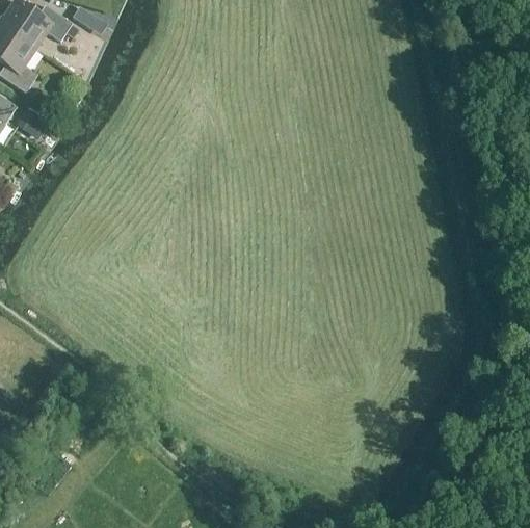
[(0,24),(0,25),(36,50),(48,33),(61,43),(67,34),(74,40),(81,29),(47,6),(40,17),(16,1),(0,24)]
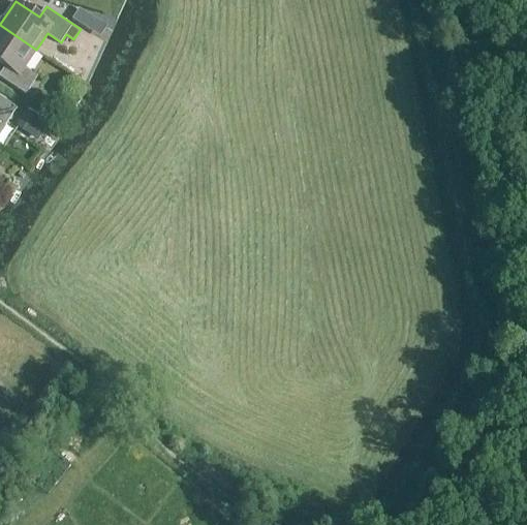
[(106,32),(113,21),(84,3),(76,16),(106,32)]
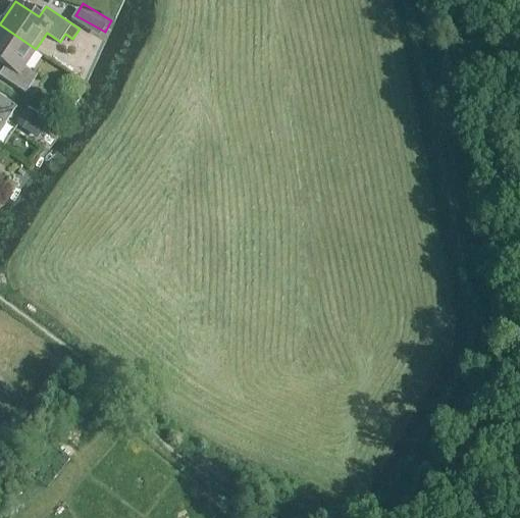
[(24,64),(36,49),(0,24),(0,58),(7,64),(1,73),(27,91),(39,73),(24,64)]
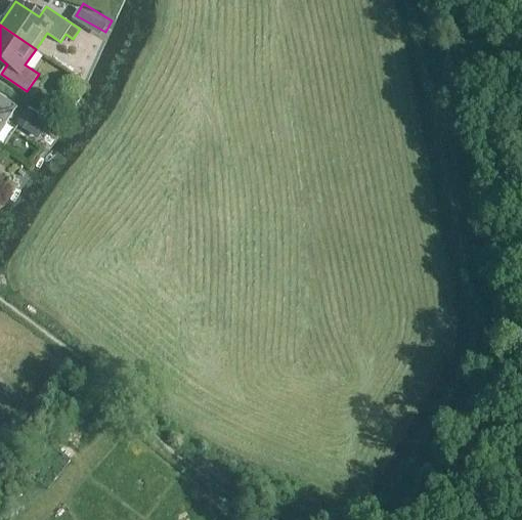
[(0,119),(5,123),(17,105),(0,93),(0,119)]
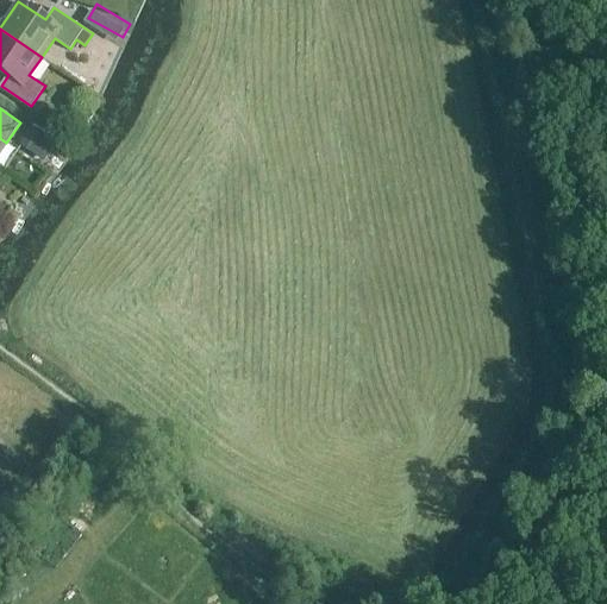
[(48,133),(33,124),(26,134),(41,144),(48,133)]
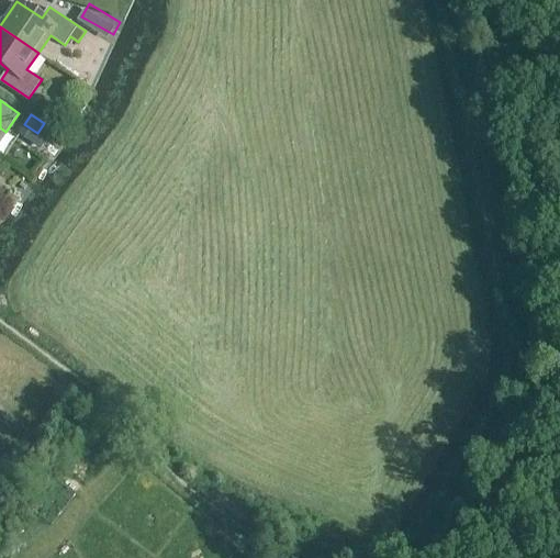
All buildings are outlined.
